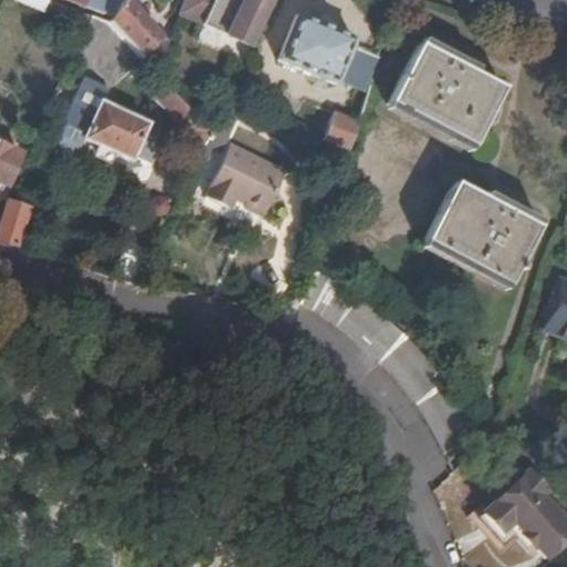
[(26,0),(47,9),(50,0),(26,0)]
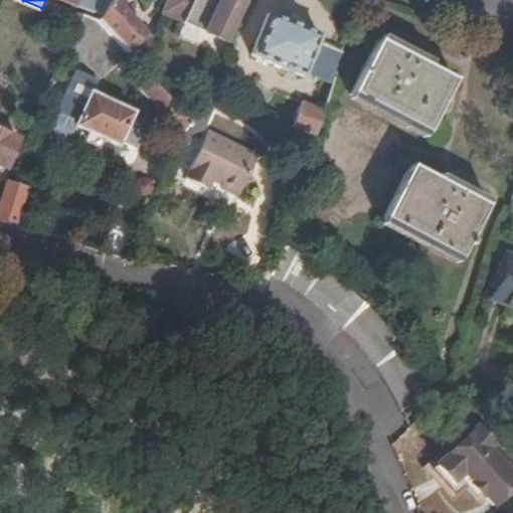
[(81,12),(53,0),(45,0),(42,8),(76,22),(81,12)]
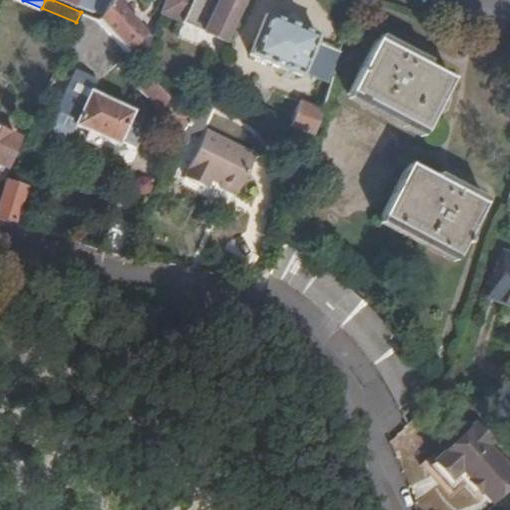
[(72,0),(104,14),(111,0),(72,0)]
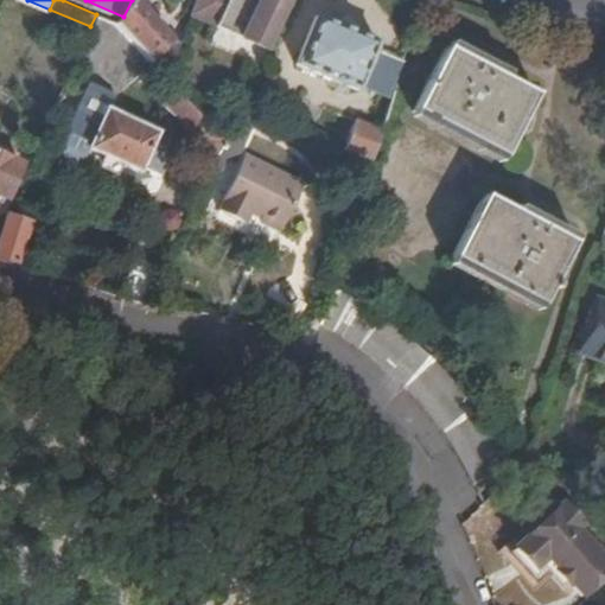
[(132,0),(123,17),(155,51),(151,55),(169,75),(182,45),(141,0),(132,0)]
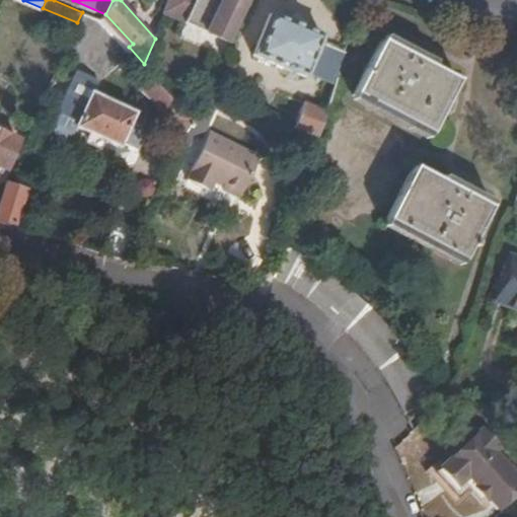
[(229,42),(247,0),(169,0),(165,12),(229,42)]
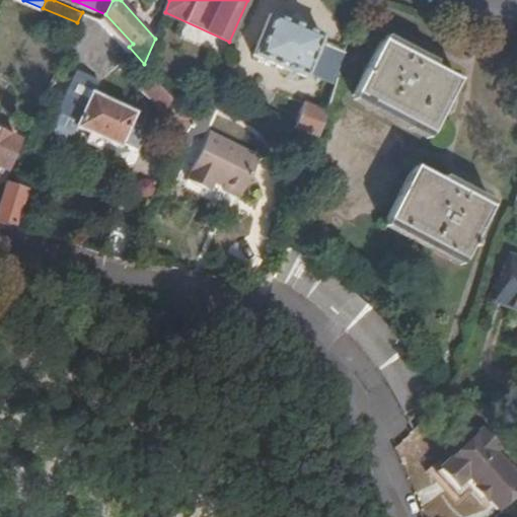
[(253,60),(334,93),(338,78),(346,55),(320,45),(324,34),(274,14),(253,60)]
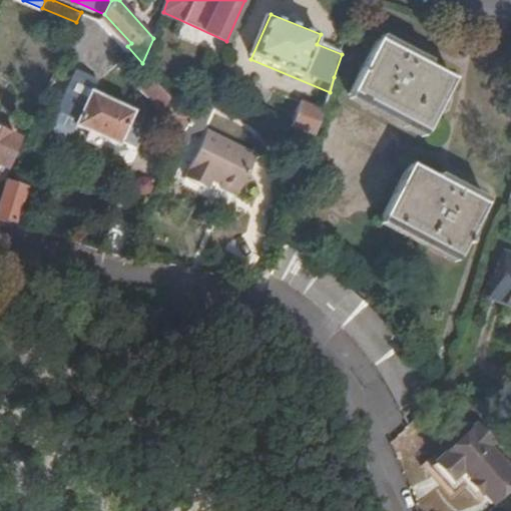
[(429,59),(382,34),(379,38),(376,38),(350,89),(351,90),(348,95),(421,134),(423,130),(425,130),(454,78),(427,63),(429,59)]
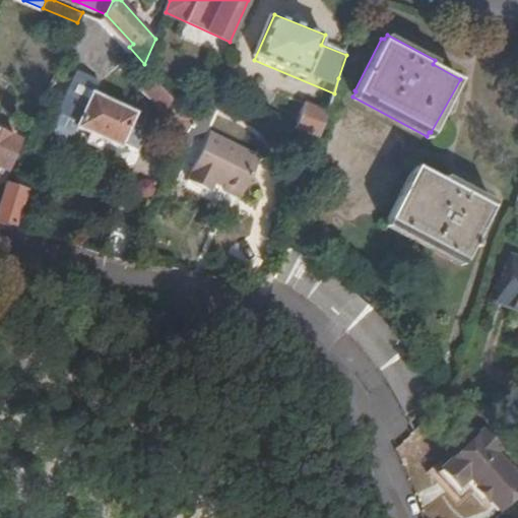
[(363,41),(351,37),(346,55),(338,78),(348,81),(363,41)]
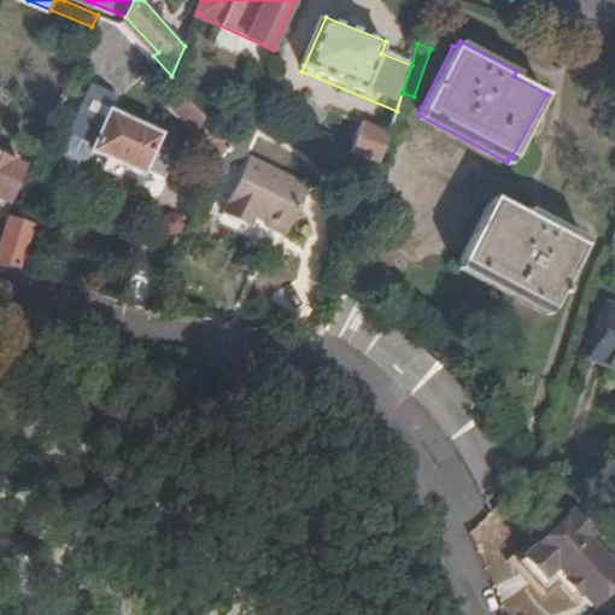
[(146,167),(163,175),(176,146),(160,138),(162,133),(109,109),(115,94),(93,83),(70,133),(93,142),(91,147),(144,173),(146,167)]
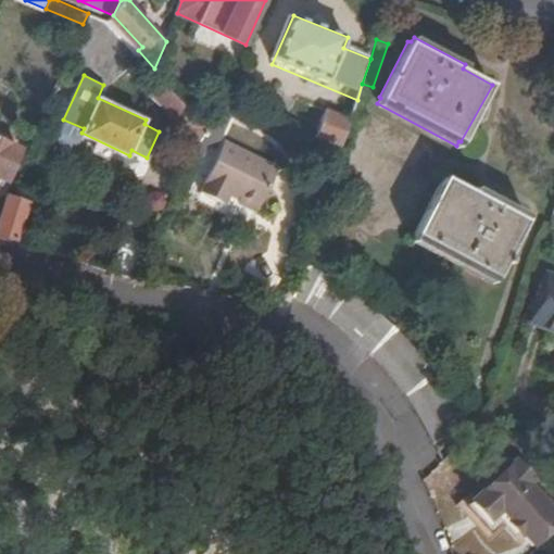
[(188,105),(162,78),(149,92),(175,117),(188,105)]
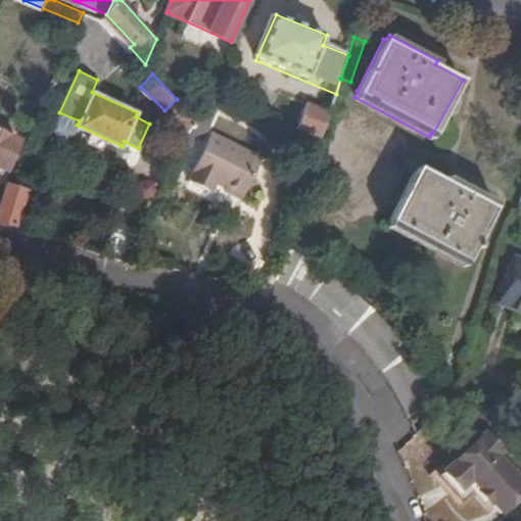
[(195,117),(197,120),(210,126),(226,91),(210,85),(195,117)]
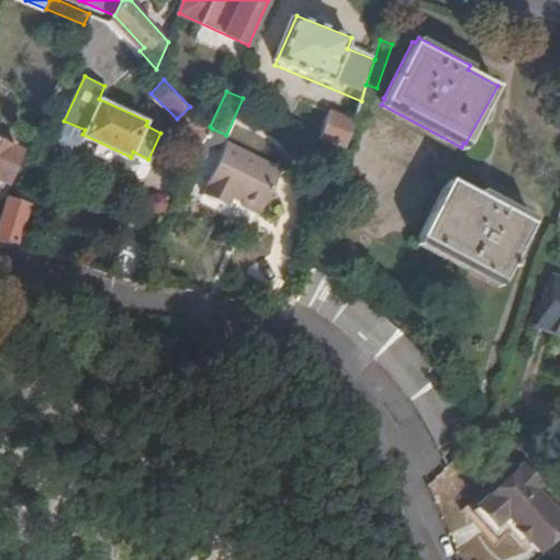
[(335,144),(332,154),(332,157),(342,160),(355,121),(333,111),(324,138),(335,144)]
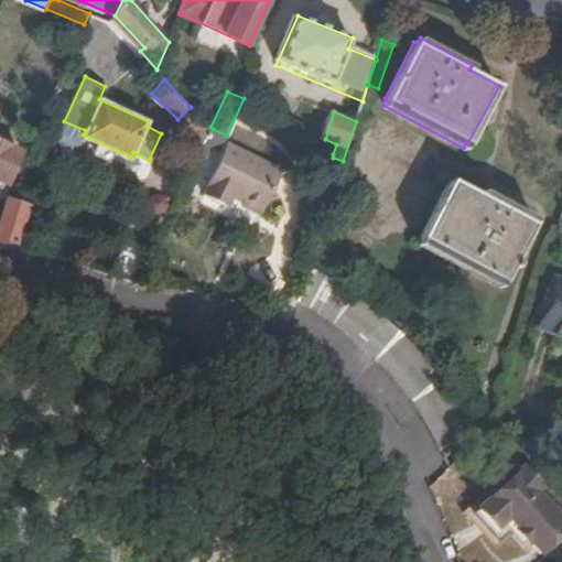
[(23,149),(0,138),(0,182),(7,184),(23,149)]
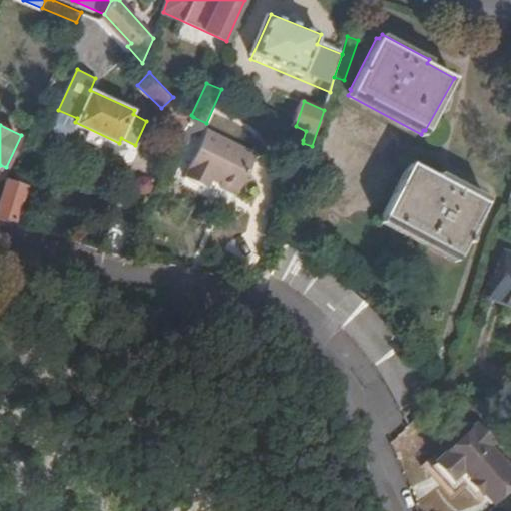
[(257,153),(207,130),(191,162),(194,163),(189,172),(207,181),(211,173),(240,187),(257,153)]
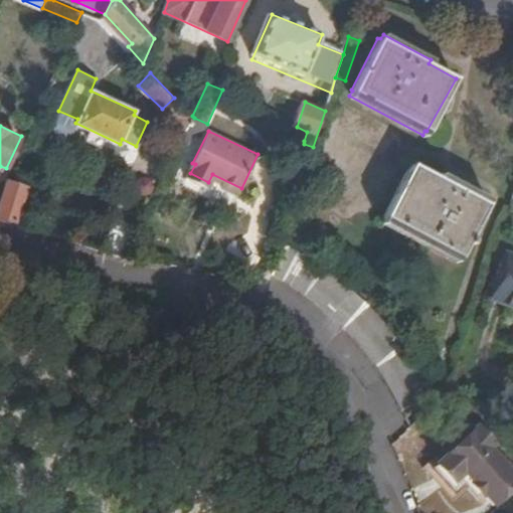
[(459,257),(485,205),(484,204),(486,198),(440,173),(437,178),(410,164),(382,215),(383,216),(381,221),(454,260),(457,257),(459,257)]
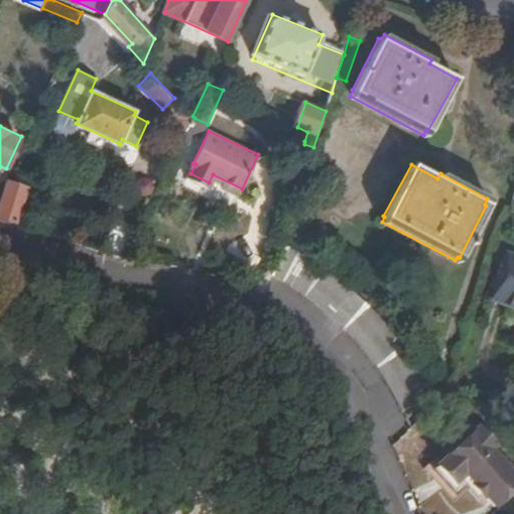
[(6,179),(0,193),(0,217),(12,222),(26,189),(6,179)]
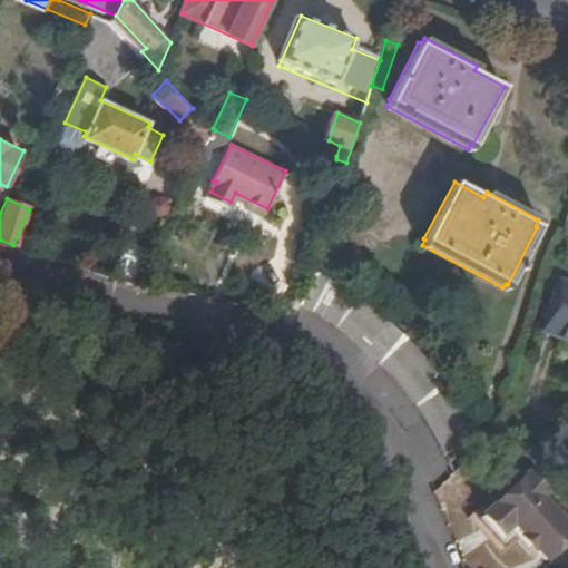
[(138,284),(153,254),(133,246),(117,277),(138,284)]
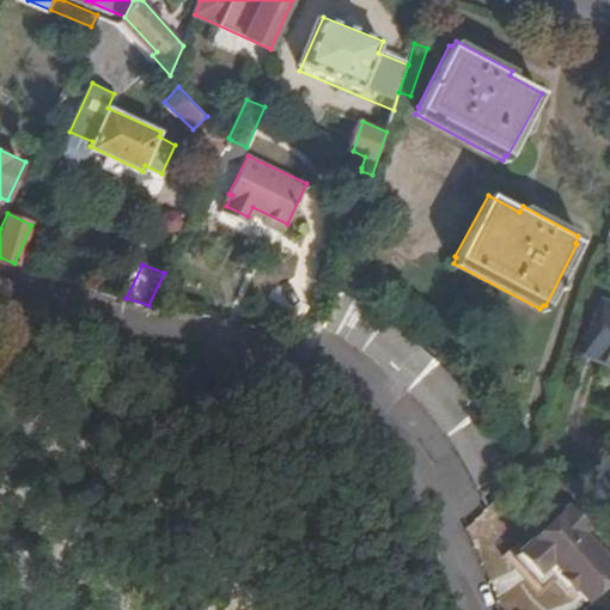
[(377,311),(337,287),(325,324),(355,341),(379,358),(404,379),(439,419),(462,453),(479,485),(512,465),(482,414),(467,391),(424,345),(377,311)]
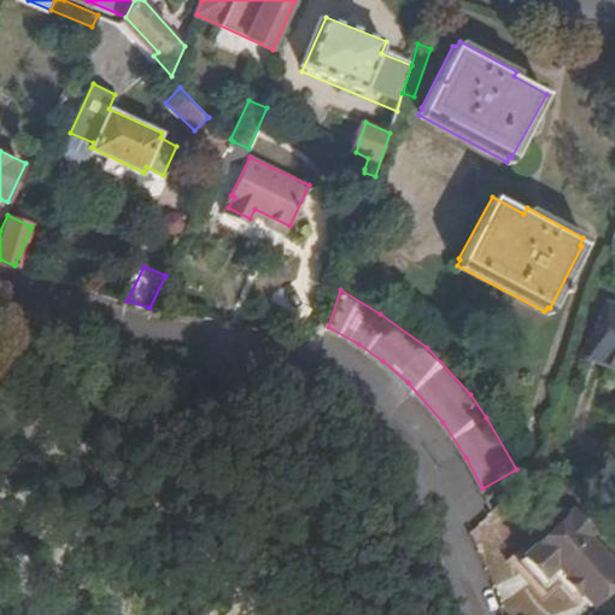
[(614,305),(608,303),(589,355),(614,364),(614,305)]
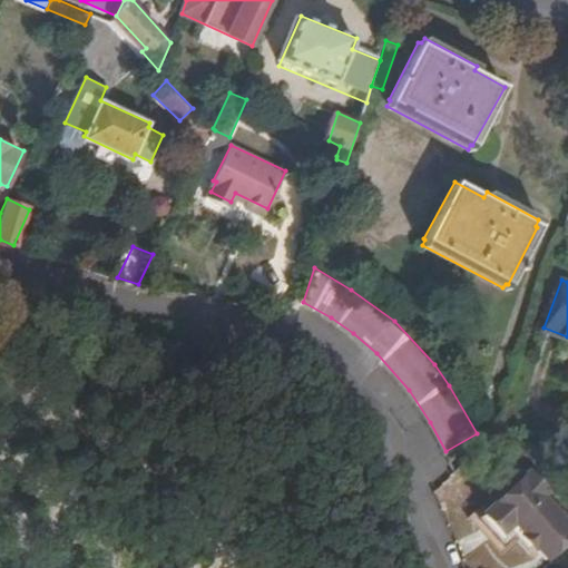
[(547,487),(531,468),(478,515),(502,542),(519,526),(549,558),(567,540),(567,520),(542,491),(547,487)]
